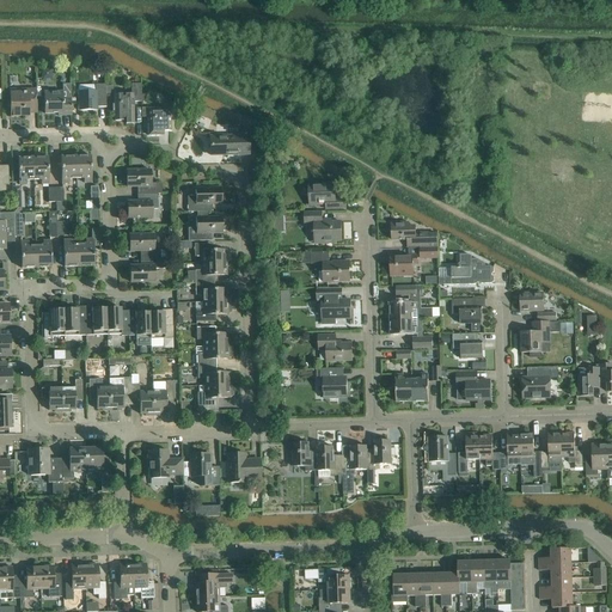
[(79,92),(79,98),(79,110),(93,110),(93,108),(106,108),(105,85),(96,85),(96,92),(79,92)]
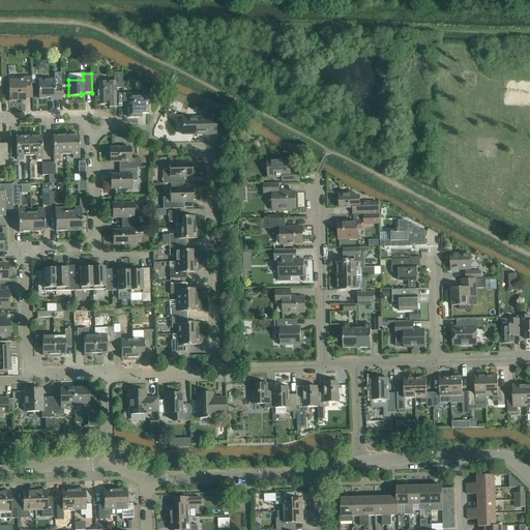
[(97,97),(99,99),(99,106),(109,105),(109,108),(116,108),(116,88),(122,88),(122,74),(113,74),(114,82),(99,82),(99,88),(96,90),(97,97)]
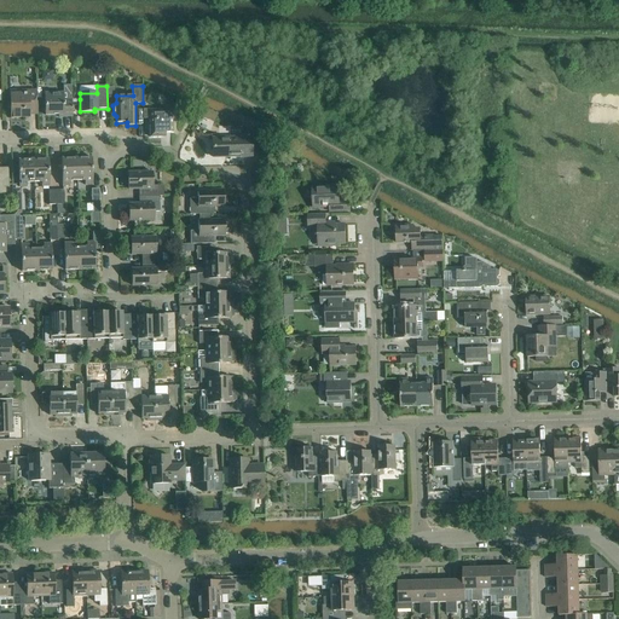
[(10,94),(10,106),(11,119),(30,119),(30,115),(38,115),(38,91),(19,91),(19,94),(10,94)]
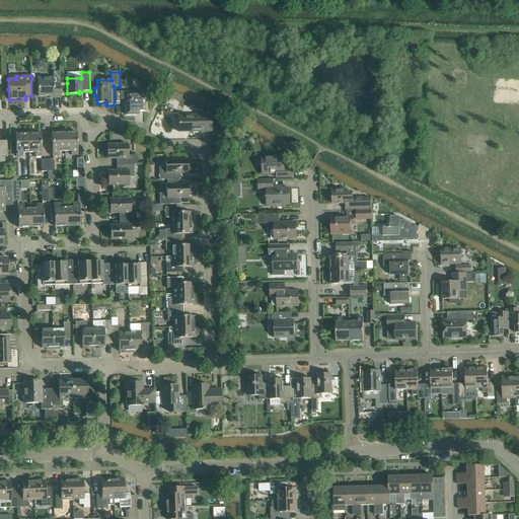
[(38,79),(38,86),(38,96),(54,96),(54,98),(61,98),(61,83),(54,83),(54,78),(38,79)]
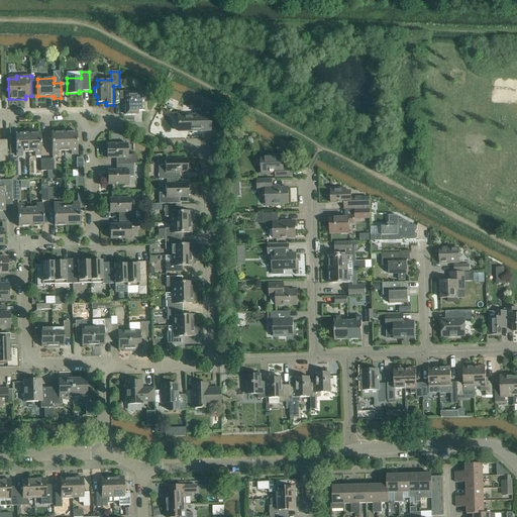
[(125,99),(125,105),(125,115),(135,115),(135,111),(144,111),(144,93),(138,93),(138,92),(126,92),(126,99),(125,99)]
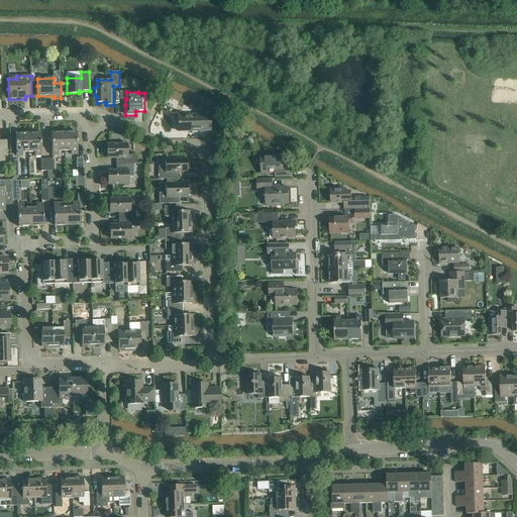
[(178,115),(178,121),(178,131),(210,130),(210,114),(178,115)]
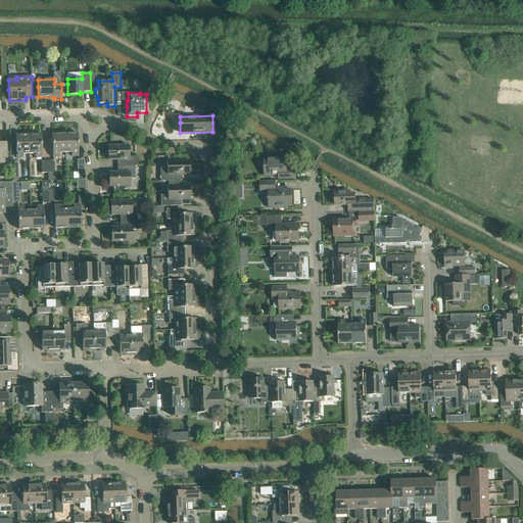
[(65,153),(64,134),(52,135),(53,157),(59,157),(59,153),(65,153)]
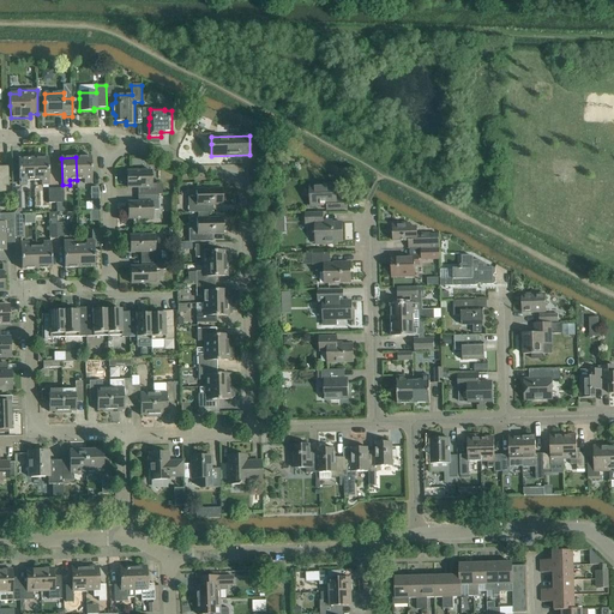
[(76,157),(77,180),(84,179),(85,184),(92,184),(91,157),(76,157)]
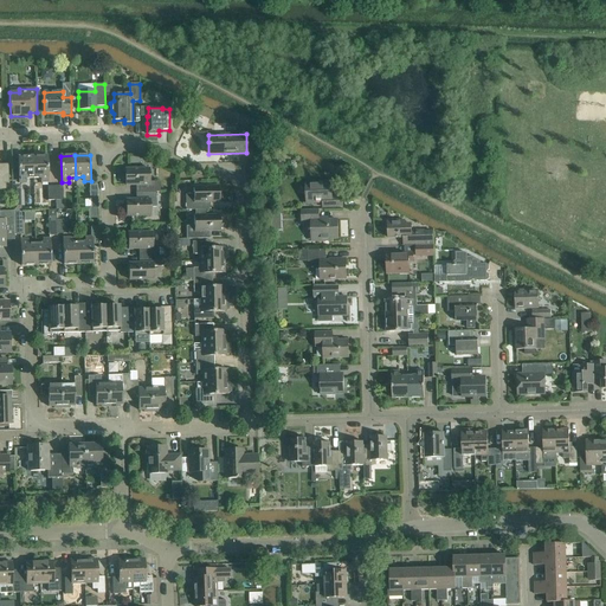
[(33,179),(32,156),(18,158),(19,184),(26,184),(26,179),(33,179)]
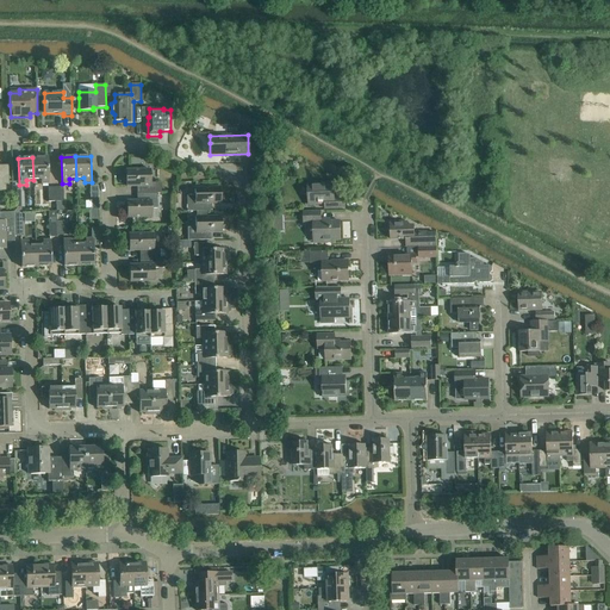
[(48,157),(32,157),(33,180),(41,180),(41,184),(49,184),(48,157)]
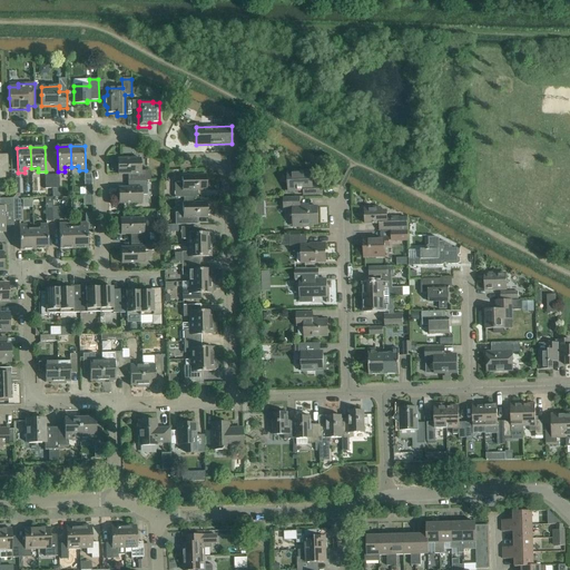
[(131,182),(147,180),(151,180),(150,170),(140,170),(140,159),(118,159),(118,175),(131,175),(131,182)]
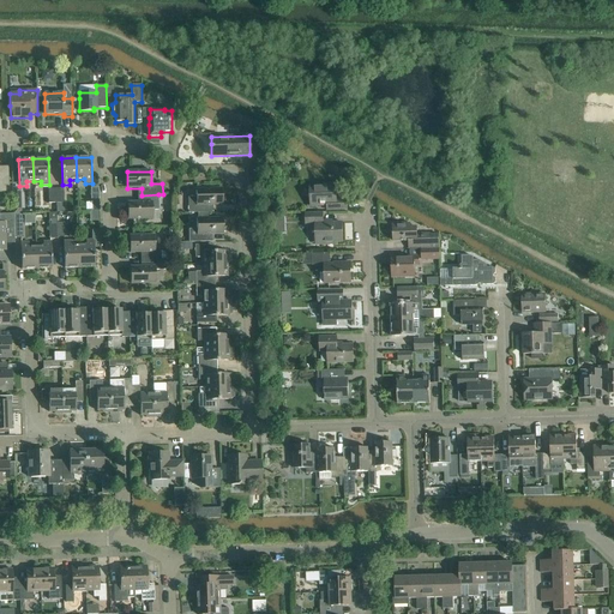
[(327,210),(335,210),(347,209),(347,199),(336,200),(336,186),(331,187),(331,185),(323,185),(323,184),(311,185),(311,206),(327,206),(327,210)]
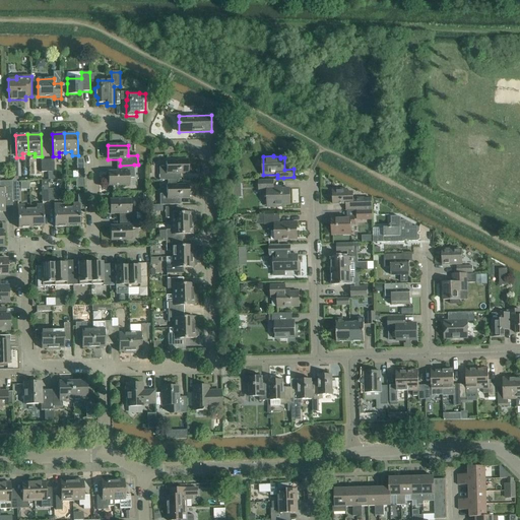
[(159,181),(167,180),(168,180),(176,180),(177,180),(177,174),(188,174),(188,159),(167,160),(167,167),(159,168),(159,181)]
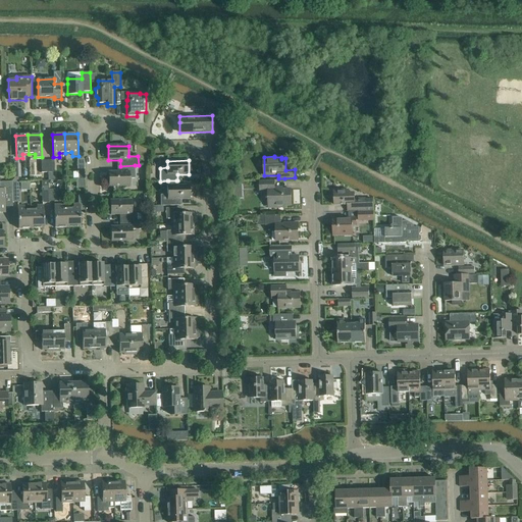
[(135,165),(120,166),(120,172),(109,172),(109,187),(129,186),(129,178),(135,178),(135,165)]
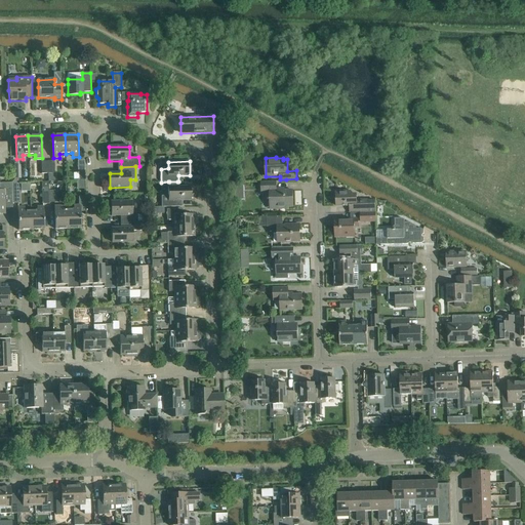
[(12,204),(11,183),(0,183),(0,213),(4,214),(4,208),(12,208),(12,204)]
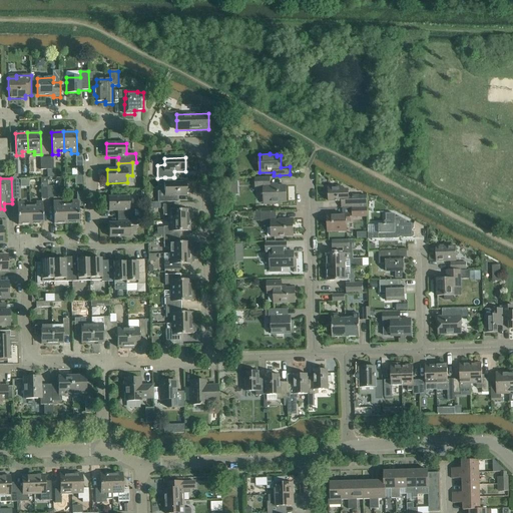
[(264,187),(264,204),(274,204),(274,202),(287,202),(286,186),(270,186),(270,178),(255,178),(255,188),(264,187)]
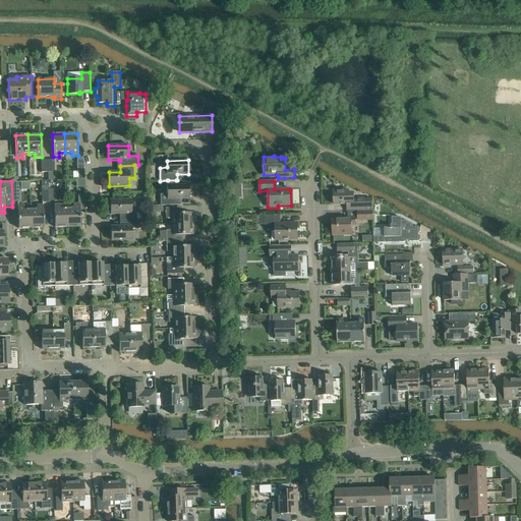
[(163,206),(168,206),(178,206),(177,199),(189,198),(189,185),(176,185),(168,185),(167,185),(167,194),(160,194),(160,206),(163,206)]
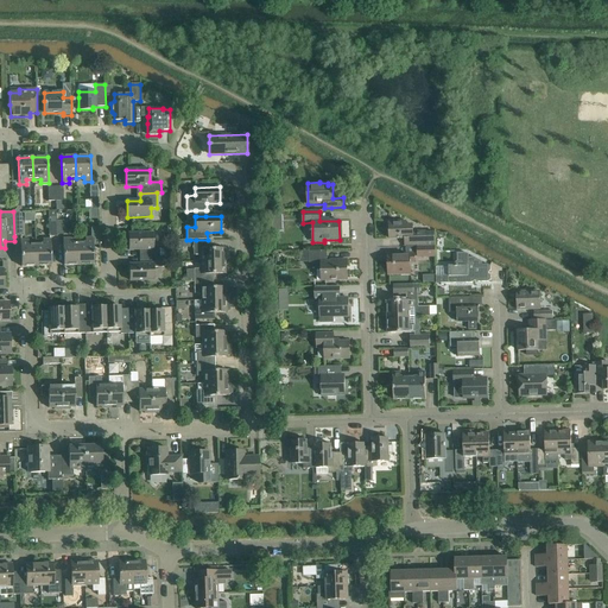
[(418,246),(436,246),(435,234),(426,235),(426,232),(413,233),(413,226),(407,226),(407,222),(390,222),(390,239),(405,239),(405,247),(418,246)]
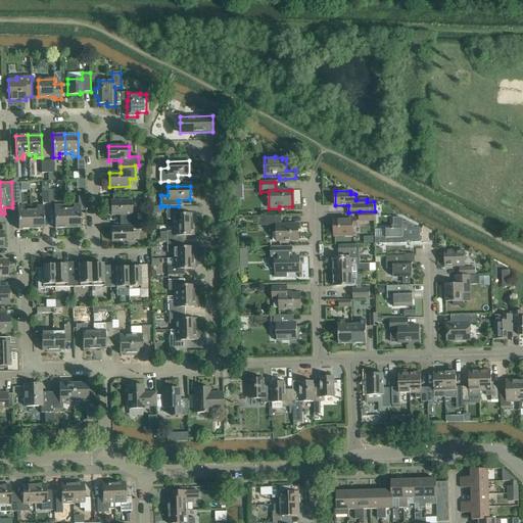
[(66,209),(67,228),(81,228),(81,211),(86,210),(85,196),(78,196),(79,204),(73,205),(73,208),(66,209)]
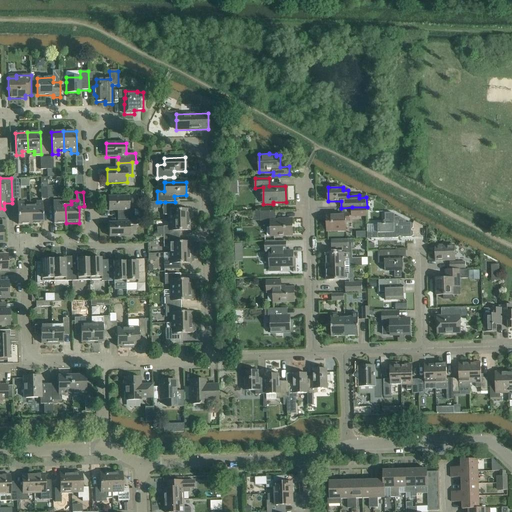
[(120,217),(134,216),(134,210),(129,210),(128,196),(108,197),(109,211),(120,210),(120,217)]
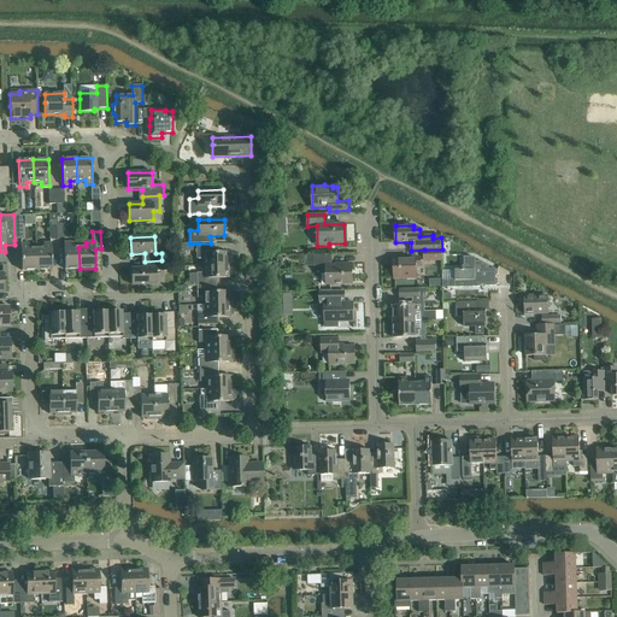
[(80,269),(78,247),(71,247),(71,242),(64,242),(65,270),(80,269)]
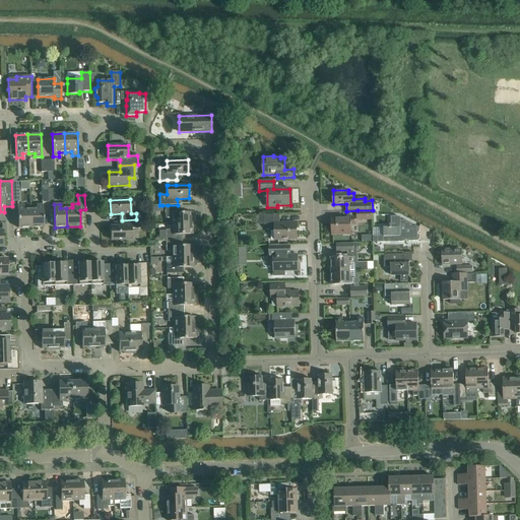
[(31,228),(29,209),(24,209),(24,205),(17,205),(18,229),(31,228)]
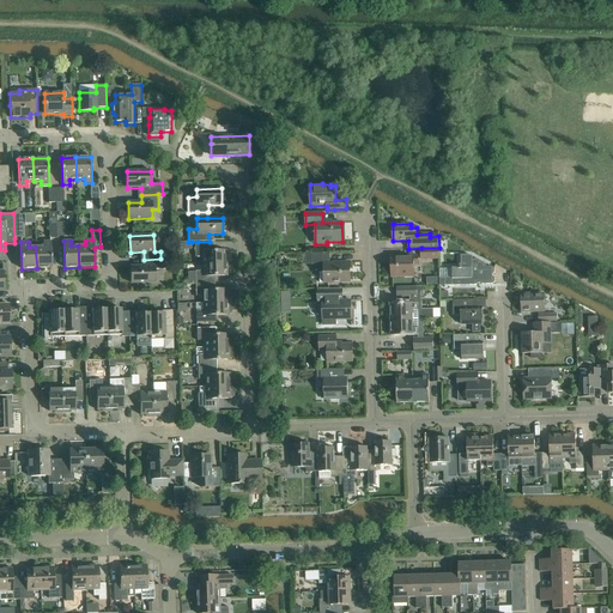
[(35,247),(37,268),(52,268),(52,242),(43,242),(43,247),(35,247)]
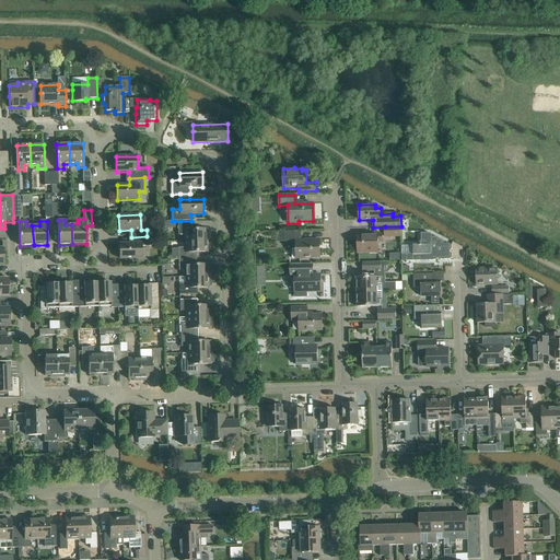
[(184,241),(207,241),(210,238),(210,232),(207,230),(193,230),(191,223),(177,223),(177,235),(184,235),(184,241)]
